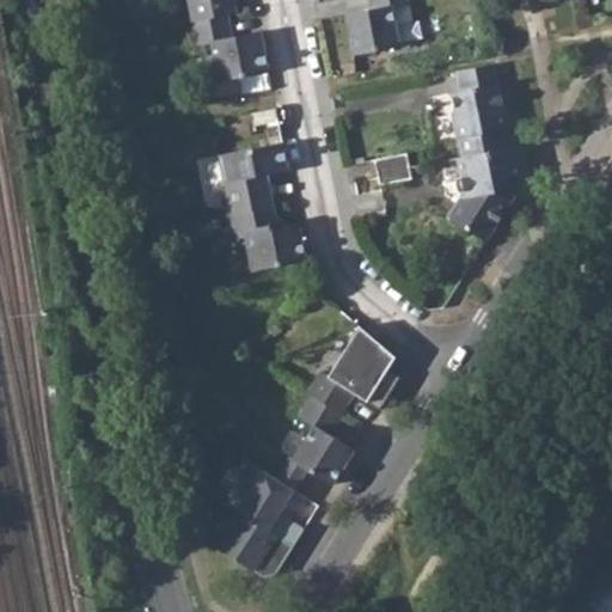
[(227,13),(225,0),(189,0),(194,20),(227,13)]
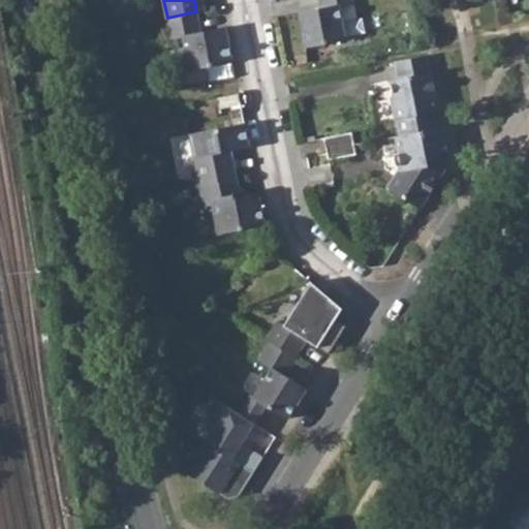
[(306,47),(345,39),(338,5),(352,2),(351,0),(320,0),(322,7),(299,12),(306,47)]
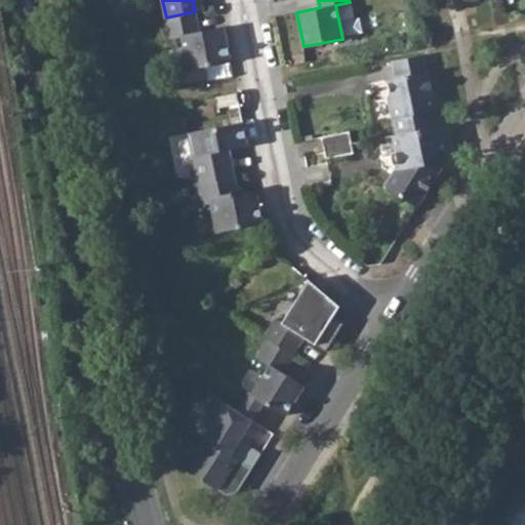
[(180,44),(186,73),(231,64),(224,27),(199,32),(195,11),(166,17),(172,45),(180,44)]
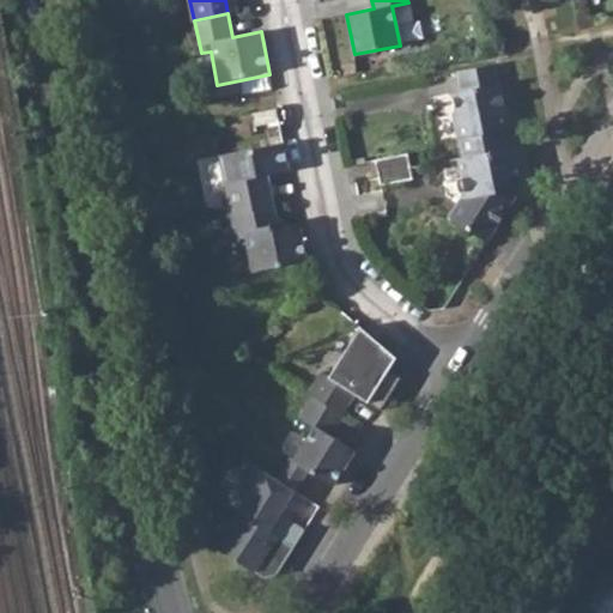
[(454,111),(459,138),(460,138),(463,156),(511,146),(496,64),(457,72),(462,91),(453,92),(456,111),(454,111)]
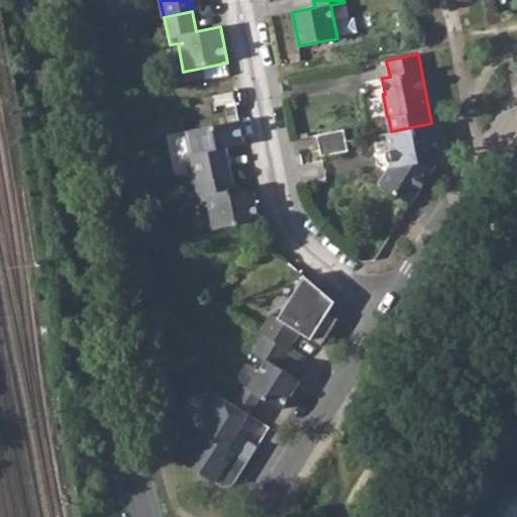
[(224,175),(219,147),(243,142),(238,120),(185,130),(195,181),(224,175)]
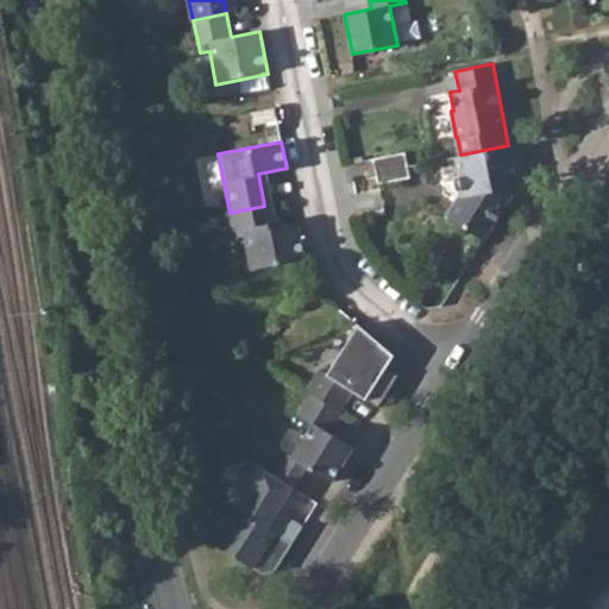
[(508,145),(460,155),(456,156),(458,167),(501,158),(512,156),(508,145)]
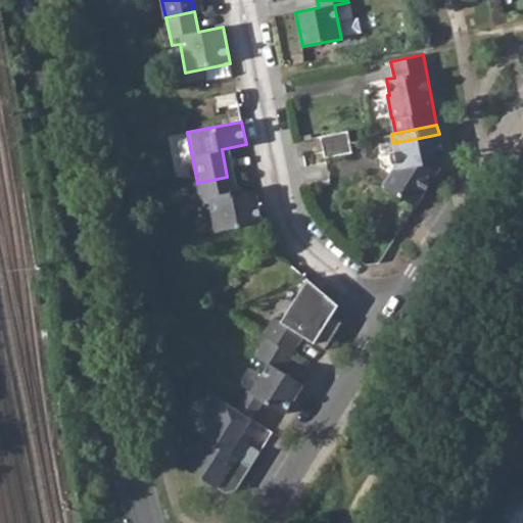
[(324,157),(351,152),(350,142),(347,131),(320,136),(324,157)]
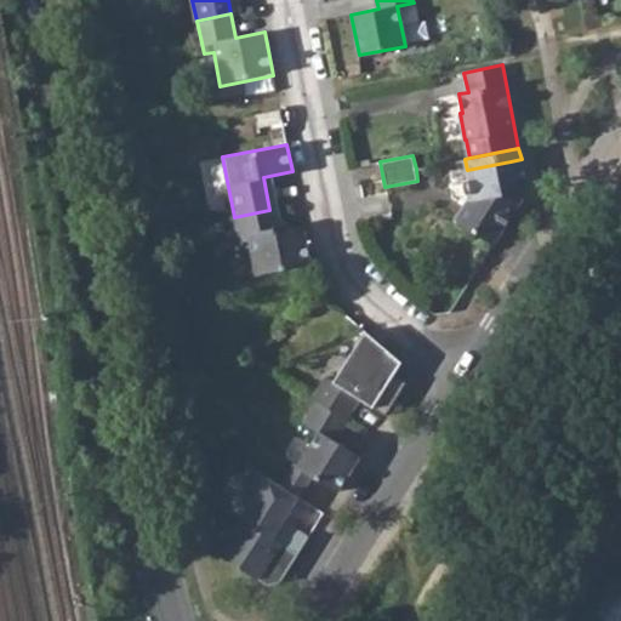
[(467,170),(472,199),(467,200),(455,220),(494,244),(522,199),(520,192),(528,189),(522,159),(511,161),(467,170)]
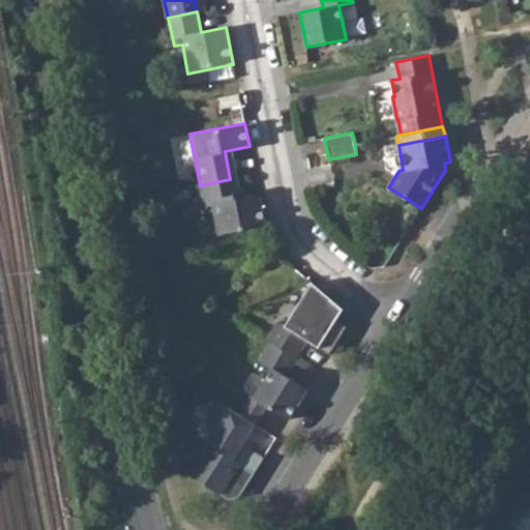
[(212,204),(218,234),(265,225),(259,195),(234,199),(230,179),(200,185),(204,206),(212,204)]
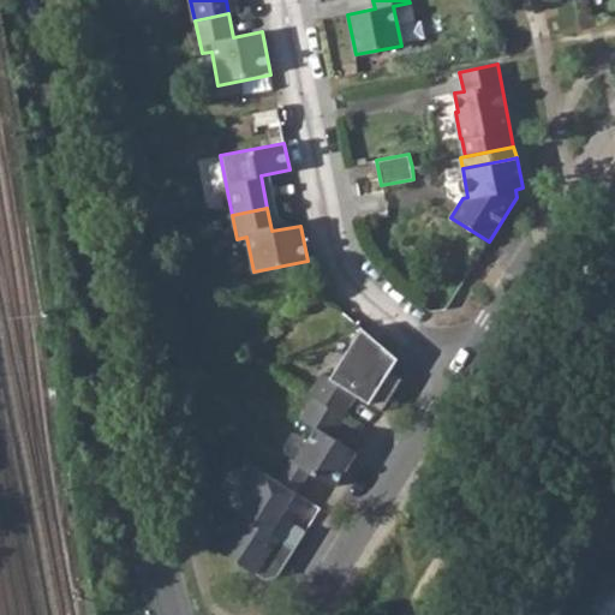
[(360,327),(329,377),(322,372),(309,394),(314,396),(344,416),(356,395),(382,411),(402,378),(388,370),(396,358),(360,327)]
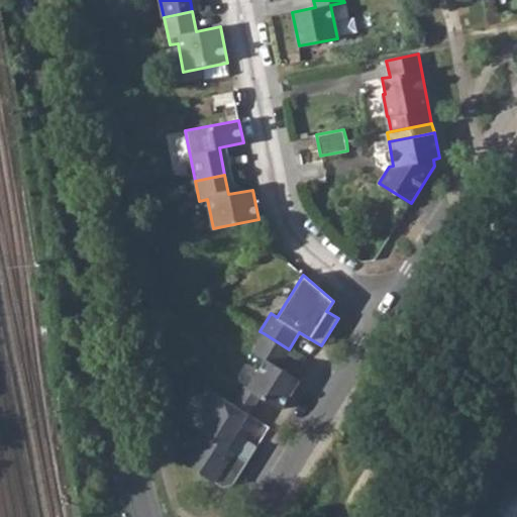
[(266,359),(247,388),(245,386),(233,404),(246,412),(257,395),(281,409),(299,380),(278,367),(289,349),(264,333),(252,351),(266,359)]
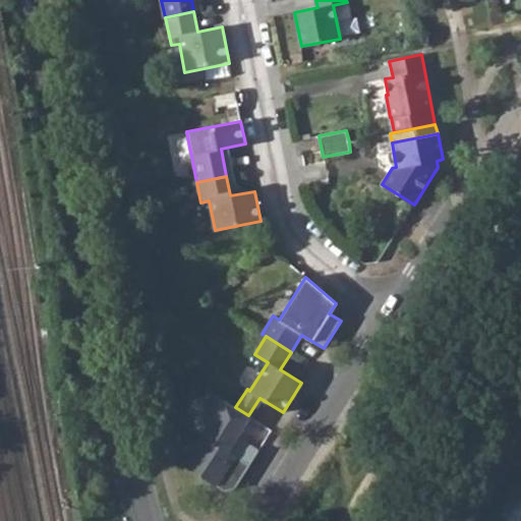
[(183,465),(225,490),(235,488),(258,450),(237,437),(250,416),(248,415),(235,407),(212,392),(190,426),(203,435),(183,465)]
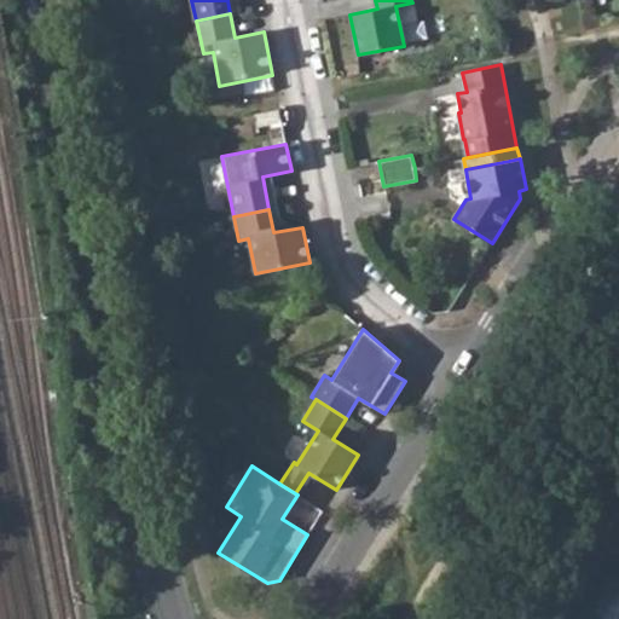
[(290,518),(312,528),(322,509),(299,498),(290,518)]
